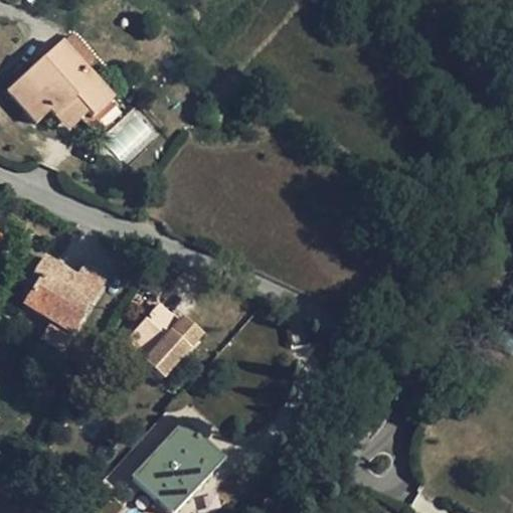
[(71,34),(62,42),(83,67),(95,57),(71,34)]
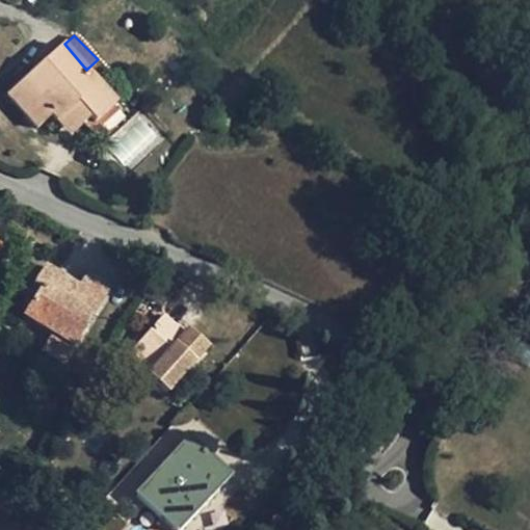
[(114,103),(86,70),(64,44),(62,43),(27,74),(7,91),(38,126),(52,112),(58,120),(79,102),(91,113),(96,120),(114,103)]
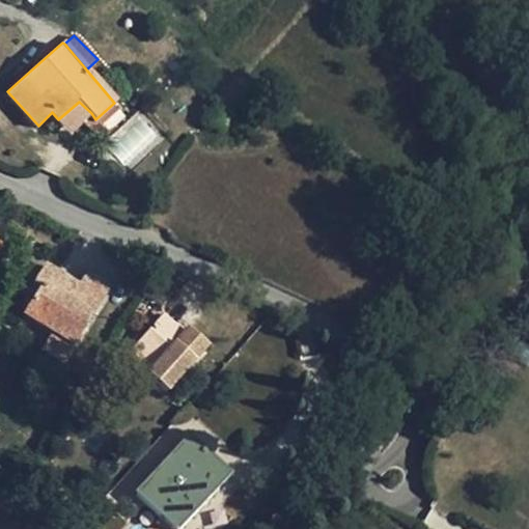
[(71,133),(91,113),(79,102),(58,119),(71,133)]
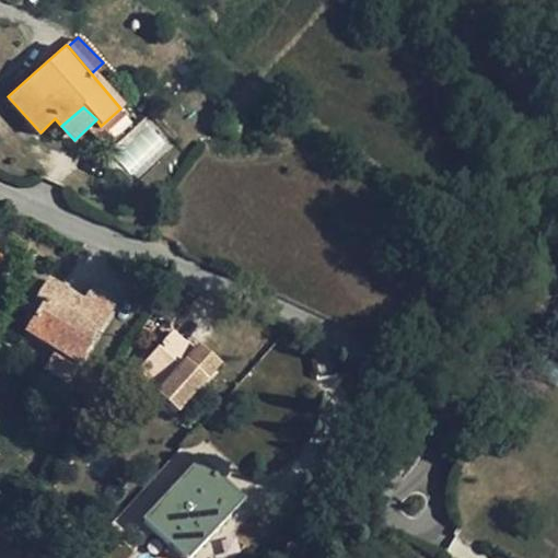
[(112,148),(135,174),(171,142),(148,116),(112,148)]
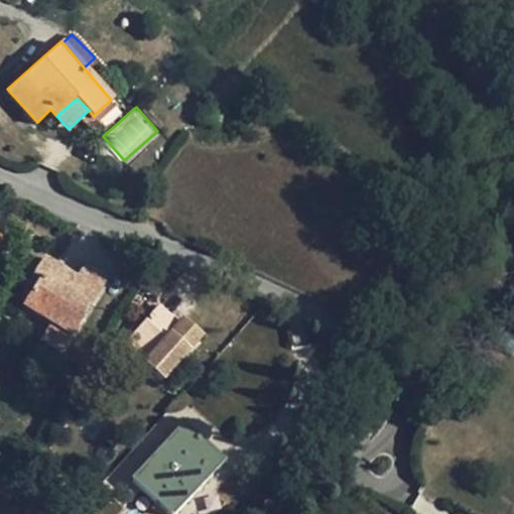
[(95,132),(101,137),(108,129),(103,124),(95,132)]
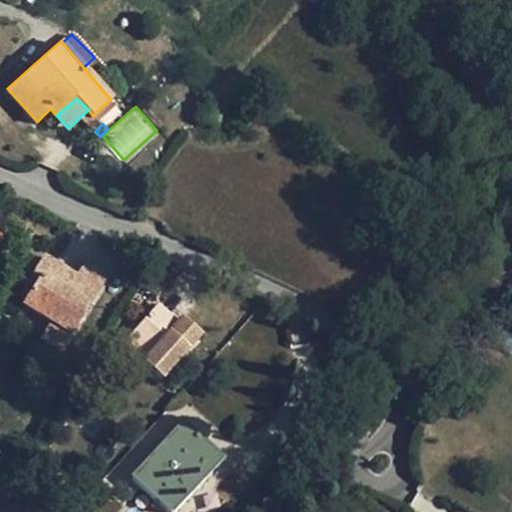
[(0,230),(0,227),(1,226),(0,225),(0,256),(1,257),(13,238),(0,230)]
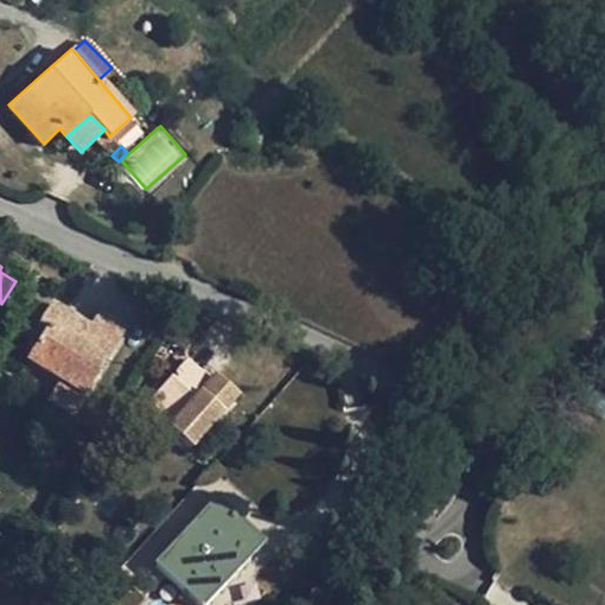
[(99,310),(90,324),(84,332),(71,323),(76,316),(50,300),(38,320),(45,325),(26,357),(61,377),(53,388),(48,396),(72,413),(126,326),(99,310)]
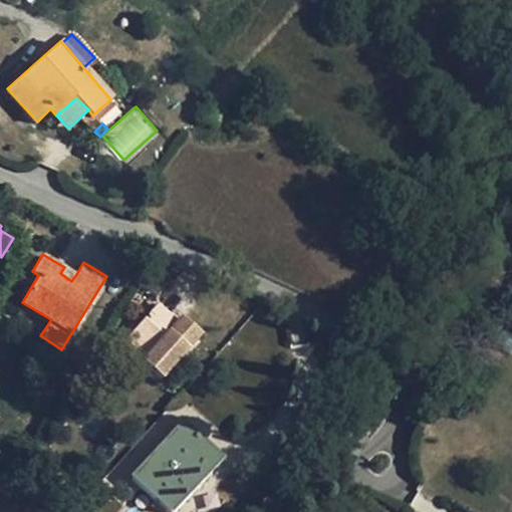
[(76,274),(64,267),(60,273),(71,281),(76,274)]
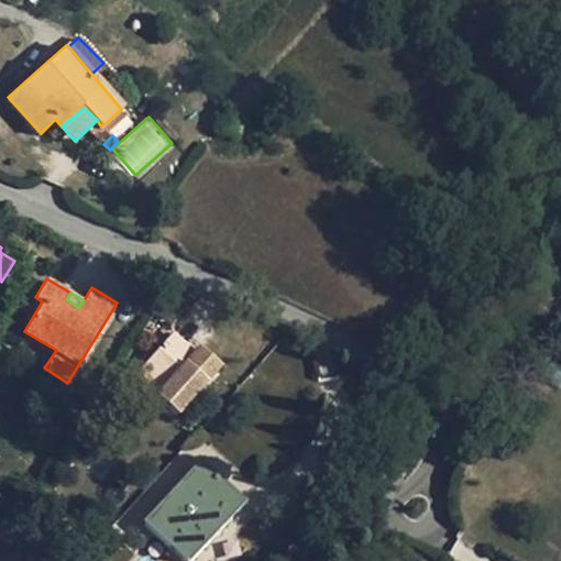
[(18,340),(50,360),(56,350),(24,331),(18,340)]
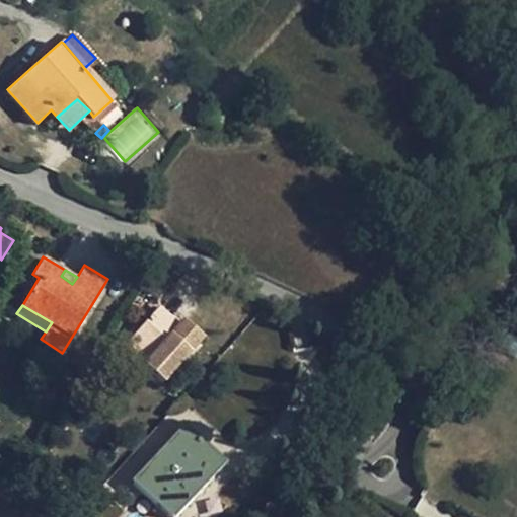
[(188,331),(181,326),(159,307),(137,331),(161,353),(156,358),(170,371),(198,341),(188,331)]
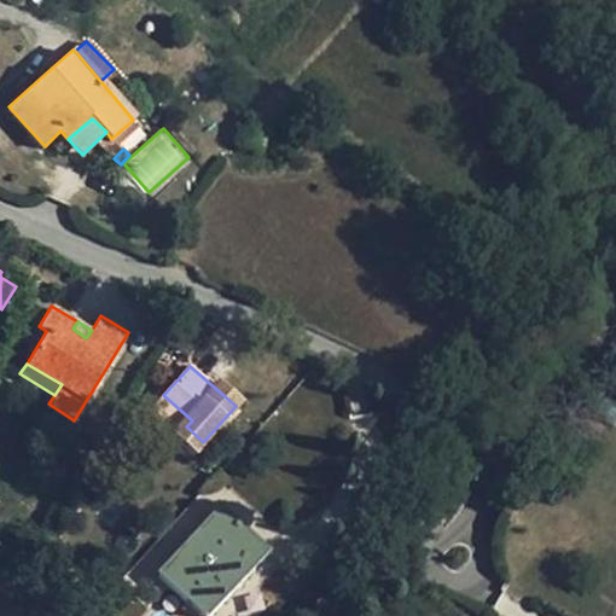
[(222,383),(216,389),(224,395),(228,390),(222,383)]
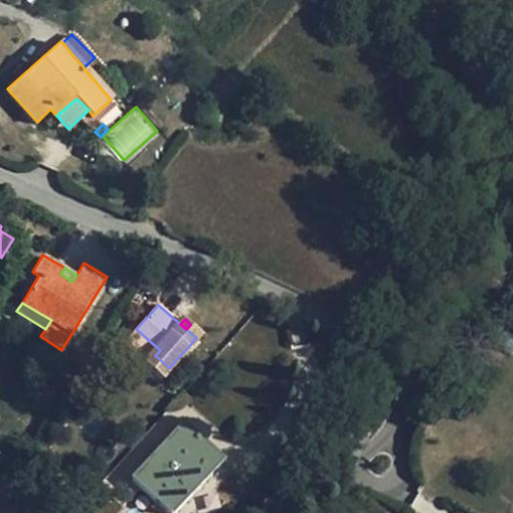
[(152,358),(155,355),(160,350),(136,329),(129,337),(152,358)]
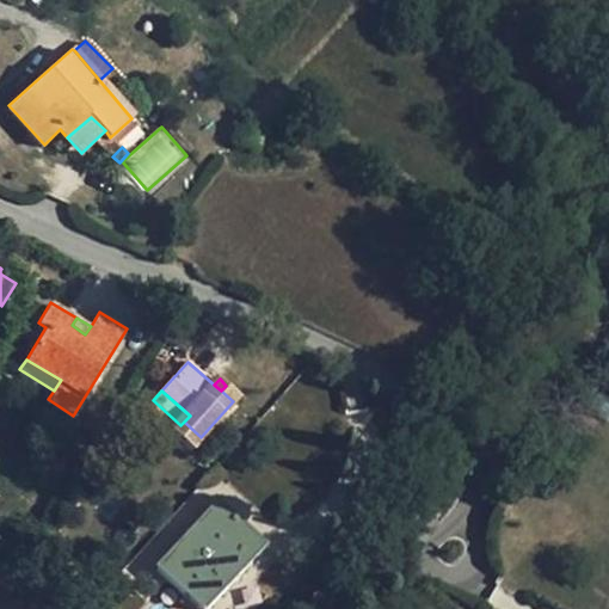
[(205,608),(265,545),(219,502),(160,567),(203,608),(205,608)]
